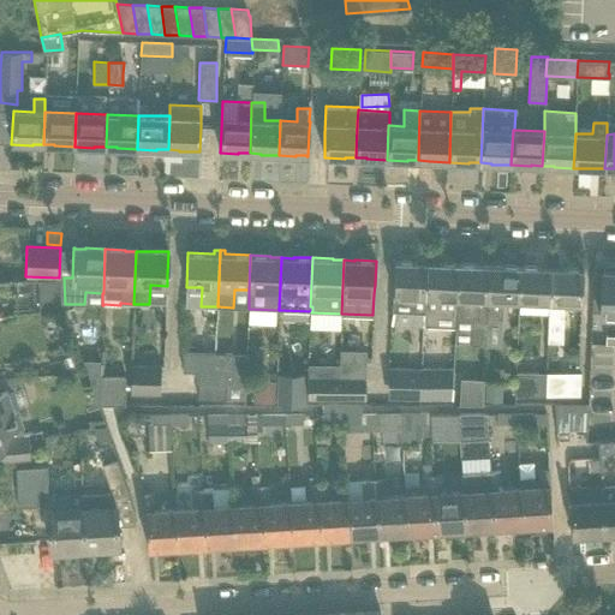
[(425,297),(427,263),(416,263),(416,262),(395,261),(394,285),(393,296),(392,311),(424,312),(425,297)]
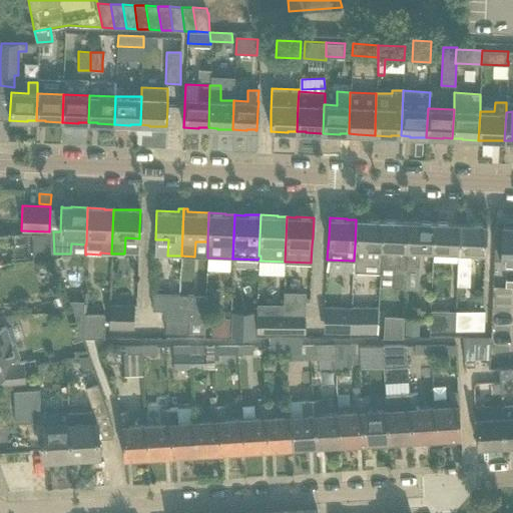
[(381,248),(382,219),(366,219),(366,220),(356,219),(355,247),(354,261),(355,261),(354,272),(364,273),(364,262),(380,262),(381,262),(382,248),(381,248)]
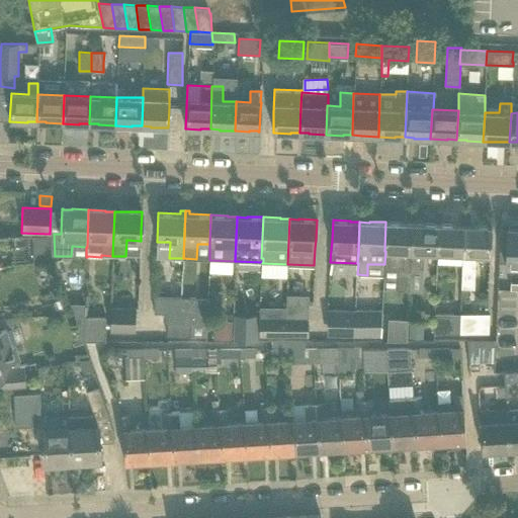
[(398,278),(397,290),(409,290),(410,269),(411,252),(412,224),(403,224),(403,223),(385,222),(384,251),(385,251),(384,264),(383,264),(383,265),(400,266),(400,276),(398,278)]
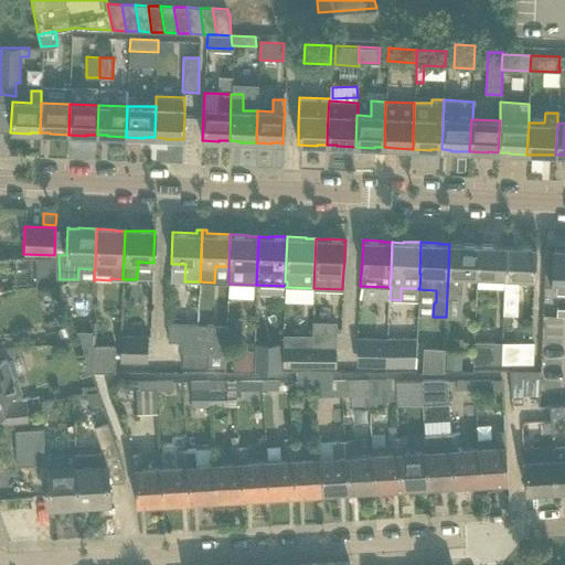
[(476,276),(478,245),(460,244),(460,245),(449,244),(448,275),(447,294),(461,295),(462,276),(476,276)]
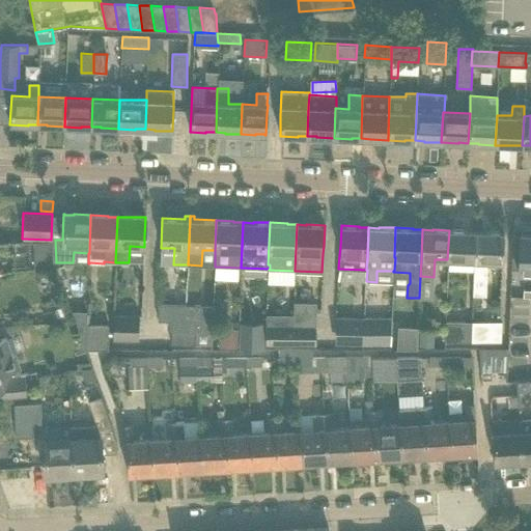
[(474,261),(476,232),(466,231),(467,230),(449,230),(447,259),(474,261)]
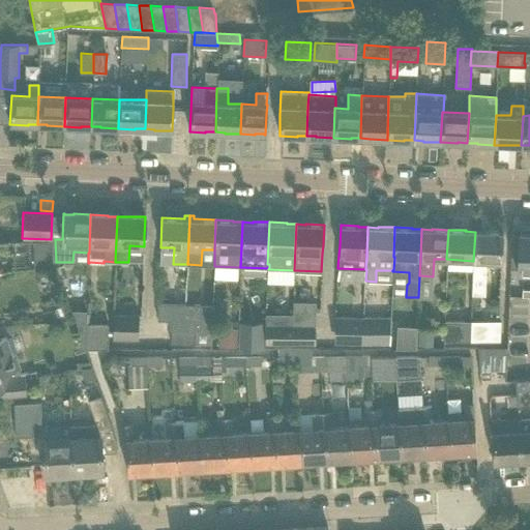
[(472,294),(484,295),(486,262),(501,263),(502,232),(484,231),(484,232),(475,232),(473,261),(474,261),(472,294)]
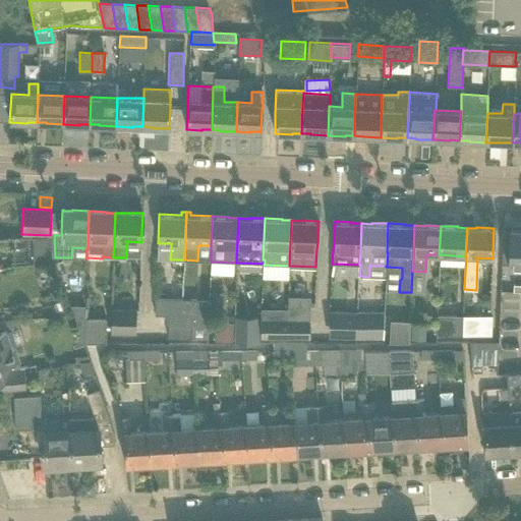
[(520,268),(520,229),(510,229),(510,234),(503,234),(502,258),(509,259),(508,268),(520,268)]
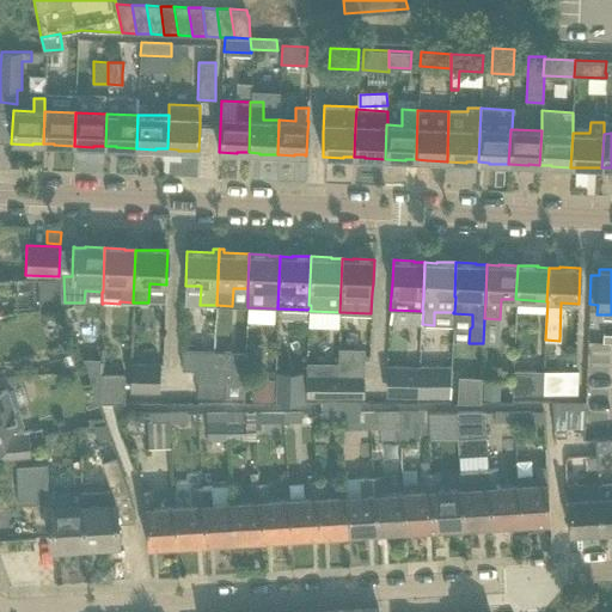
[(61,307),(59,279),(38,279),(38,310),(61,307)]
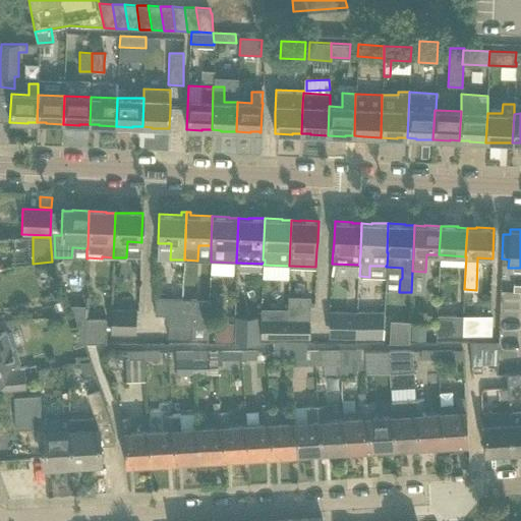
[(309,320),(308,295),(286,295),(286,307),(287,307),(286,338),(309,338),(309,320)]
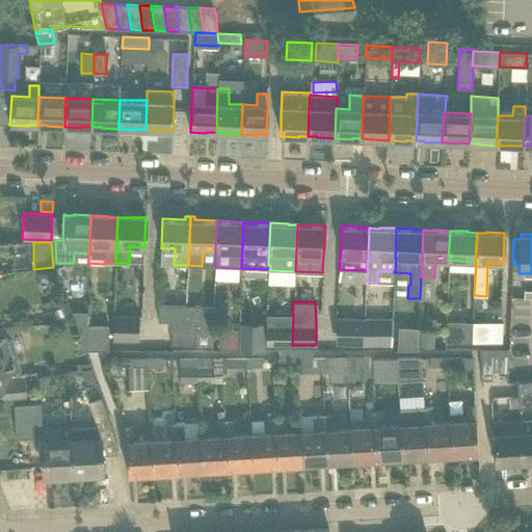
[(186,306),(159,304),(158,320),(173,320),(171,345),(185,345),(185,333),(186,306)]
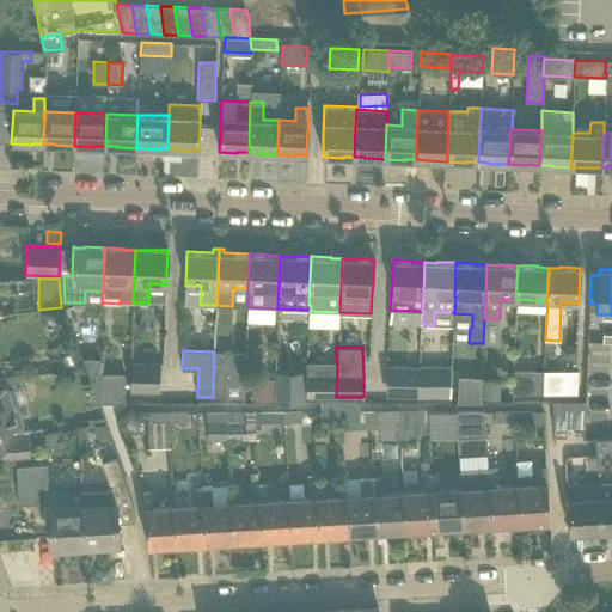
[(213,383),(213,397),(232,398),(232,397),(244,398),(245,353),(214,352),(213,383)]
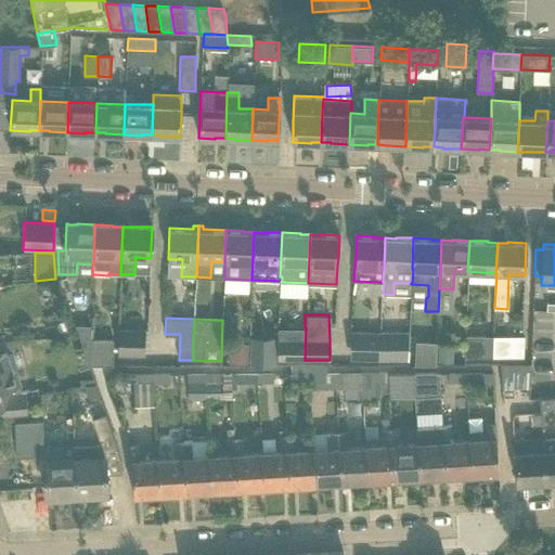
[(90,339),(91,339),(91,325),(76,325),(81,339),(80,340),(89,365),(90,339)]
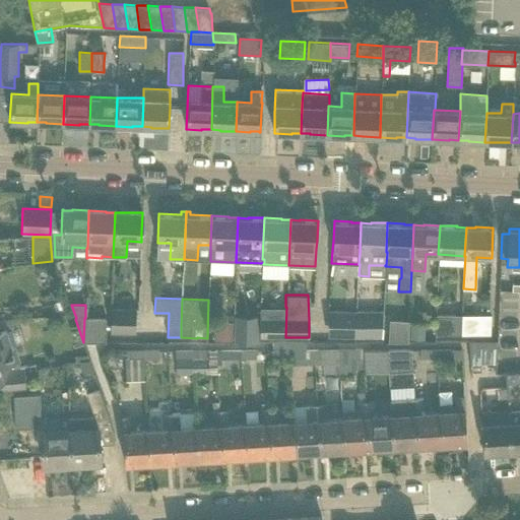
[(286,307),(285,307),(260,307),(260,337),(285,337),(286,307)]
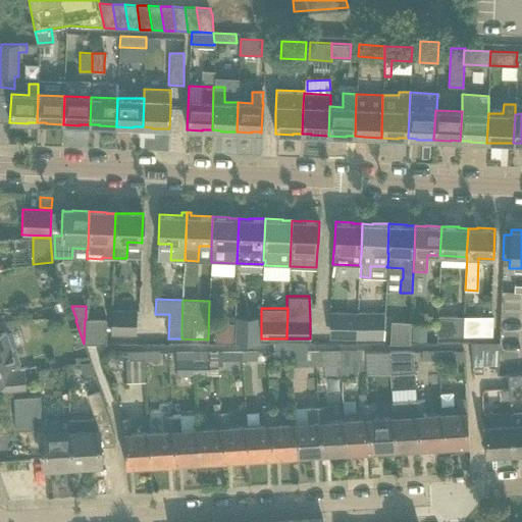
[(137,310),(111,310),(111,334),(137,334),(137,310)]
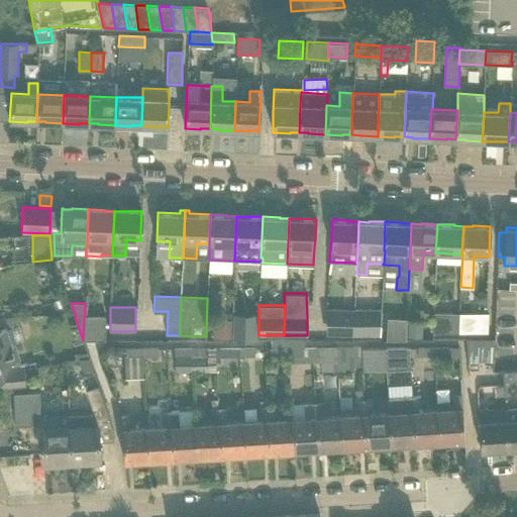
[(326,318),(326,334),(329,334),(352,335),(353,335),(354,310),(326,309),(326,318)]
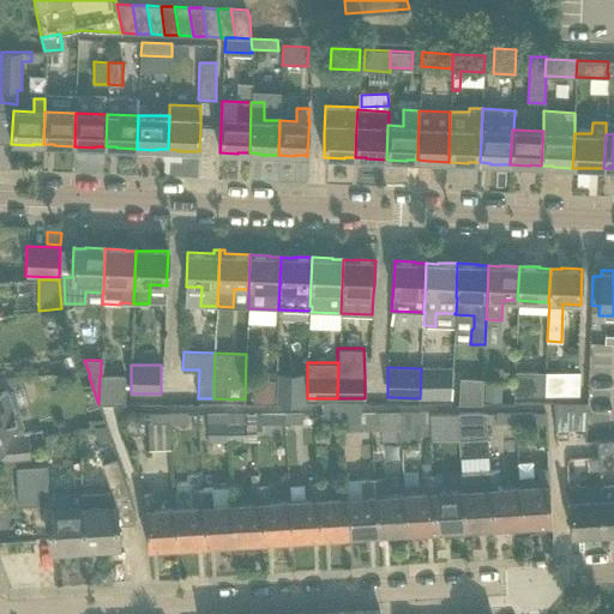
[(452,369),(421,368),(420,398),(451,399),(452,369)]
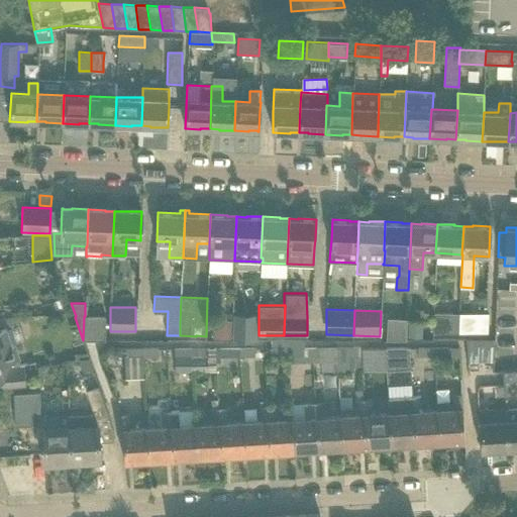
[(459,314),(459,313),(433,313),(433,333),(458,333),(459,314)]
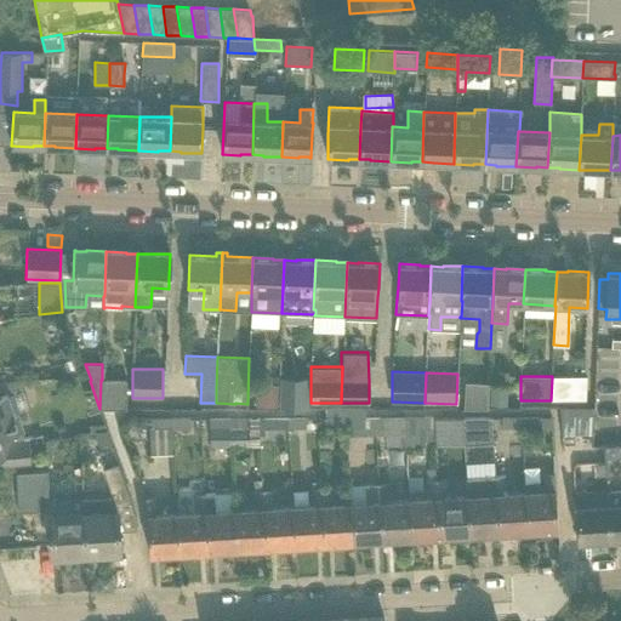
[(586,400),(586,376),(564,377),(552,377),(551,400),(586,400)]
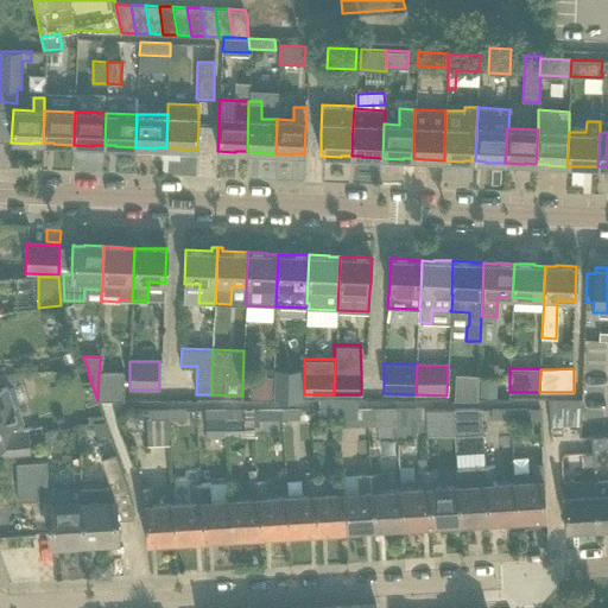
[(124,400),(125,372),(100,372),(99,372),(97,400),(124,400)]
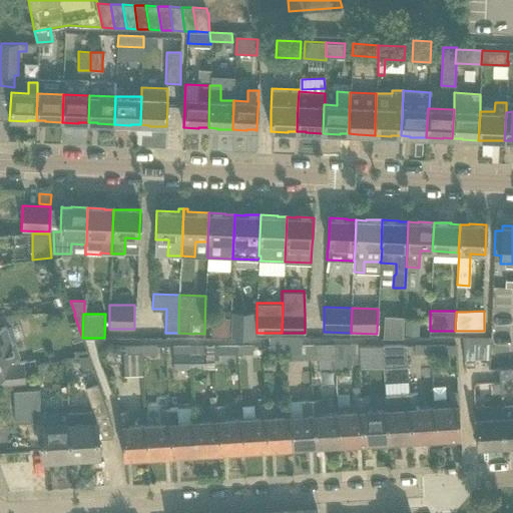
[(384,316),(383,338),(403,338),(404,317),(384,316)]
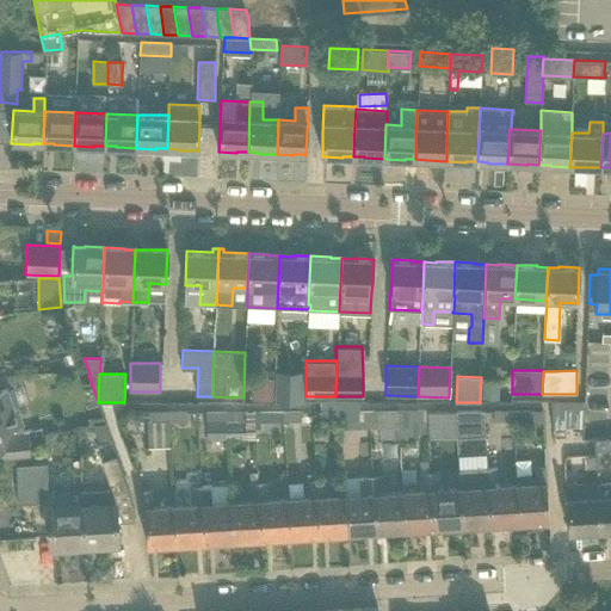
[(298,402),(298,386),(275,386),(275,402),(298,402)]
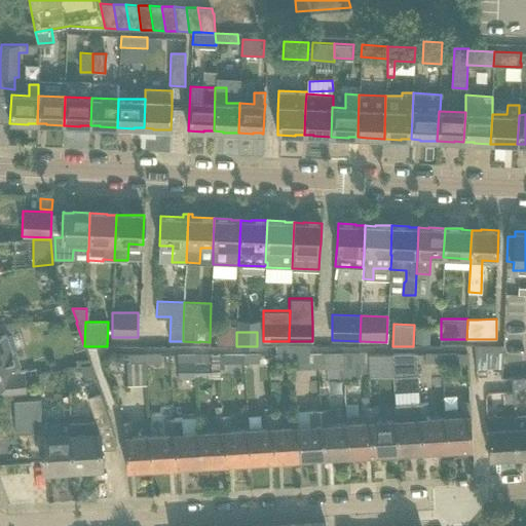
[(5,335),(0,336),(0,393),(26,391),(24,371),(21,371),(19,365),(20,365),(14,349),(11,350),(5,335)]
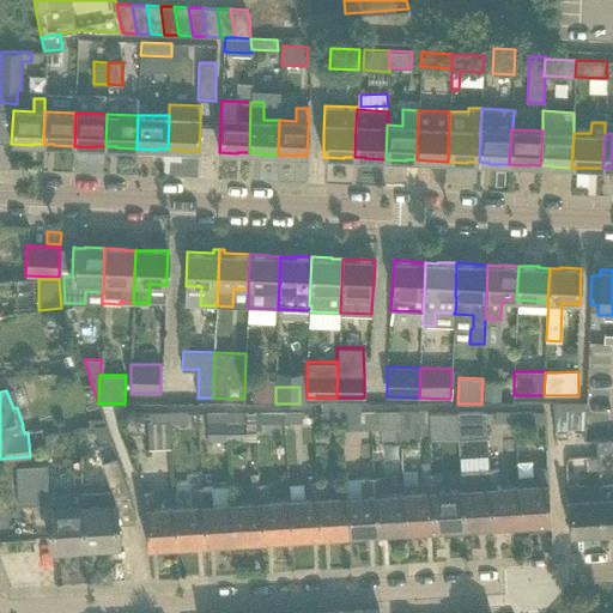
[(584,428),(586,402),(570,402),(553,404),(554,429),(584,428)]
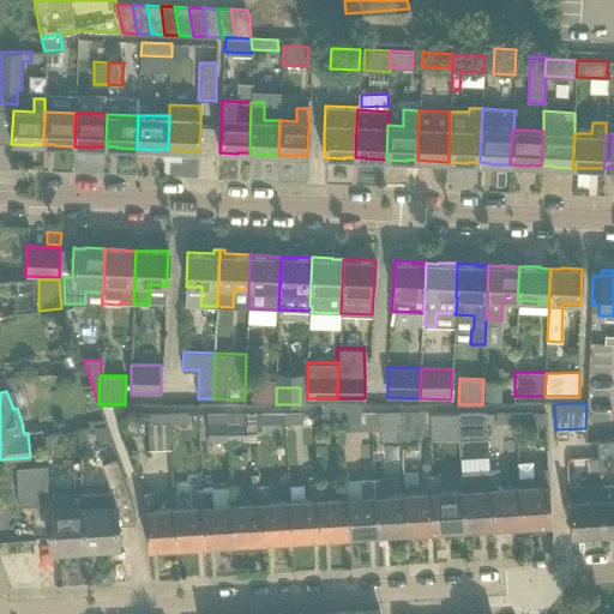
[(342,423),(342,404),(321,404),(323,414),(323,423),(342,423)]
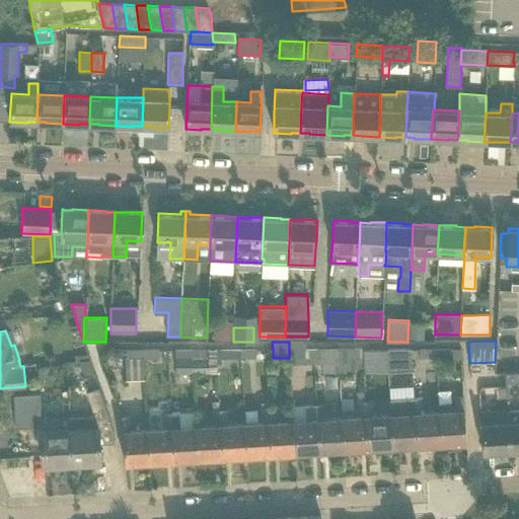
[(306,364),(306,350),(305,342),(289,342),(289,358),(293,358),(293,364),(306,364)]
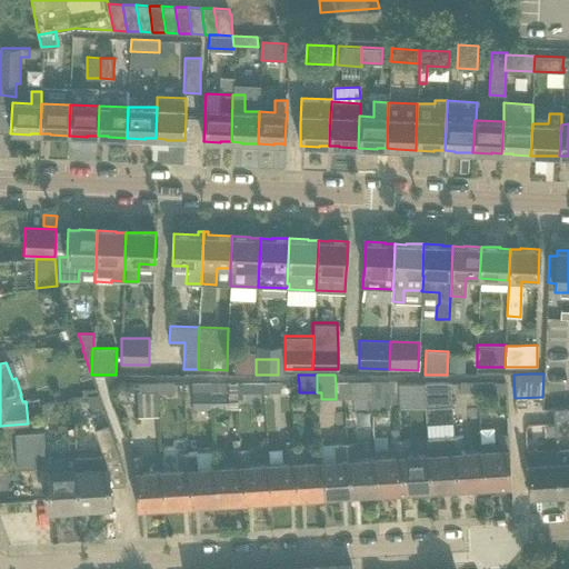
[(450,382),(441,383),(423,383),(423,392),(423,402),(425,402),(425,403),(426,403),(426,407),(451,406),(450,382)]
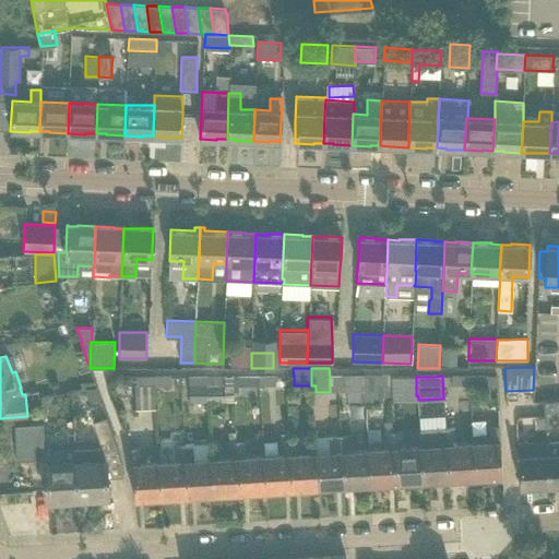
[(155,408),(155,385),(171,385),(171,377),(135,377),(135,385),(137,408),(155,408)]
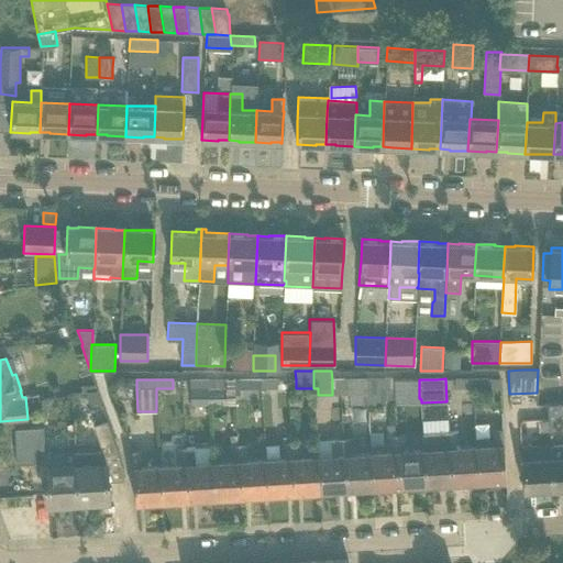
[(208,405),(208,379),(189,379),(190,405),(208,405)]
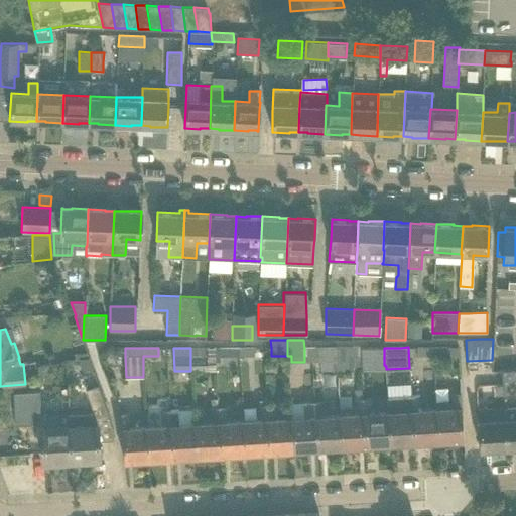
[(216,361),(215,348),(190,348),(190,371),(215,371),(215,361),(216,361)]
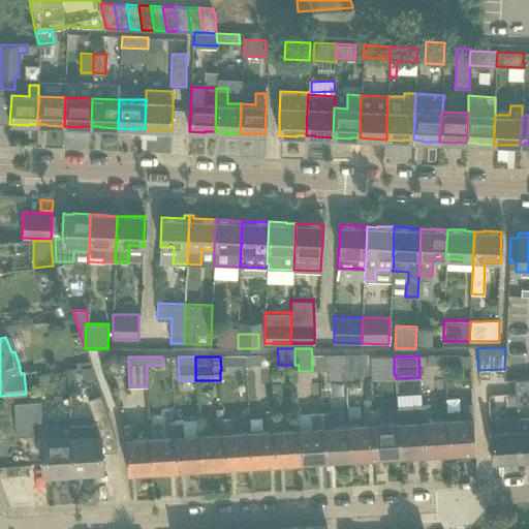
[(245,365),(245,356),(220,356),(221,370),(225,370),(225,365),(245,365)]
